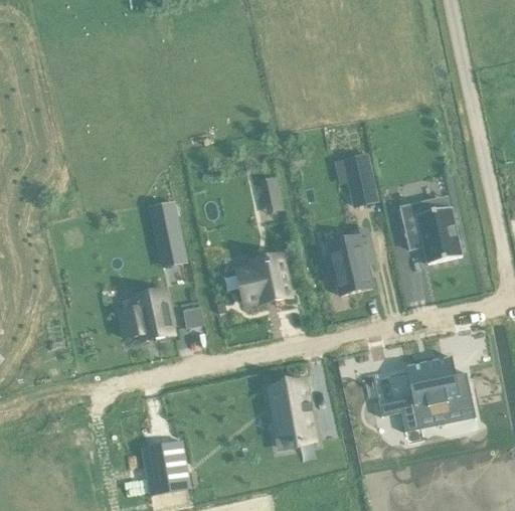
[(367,153),(349,157),(353,177),(349,178),(349,180),(355,204),(377,199),(367,153)]
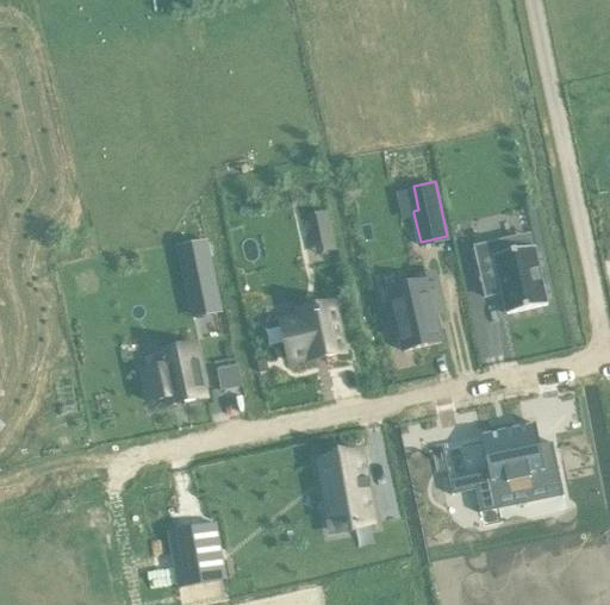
[(327,209),(310,212),(315,231),(330,228),(327,209)]
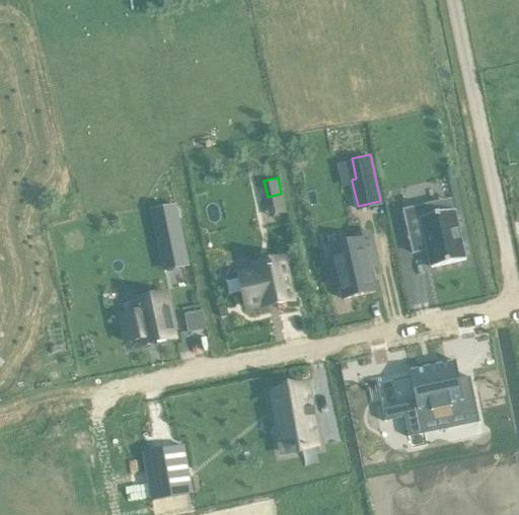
[(431,201),(404,207),(414,250),(428,247),(431,265),(466,256),(455,207),(434,212),(431,201)]
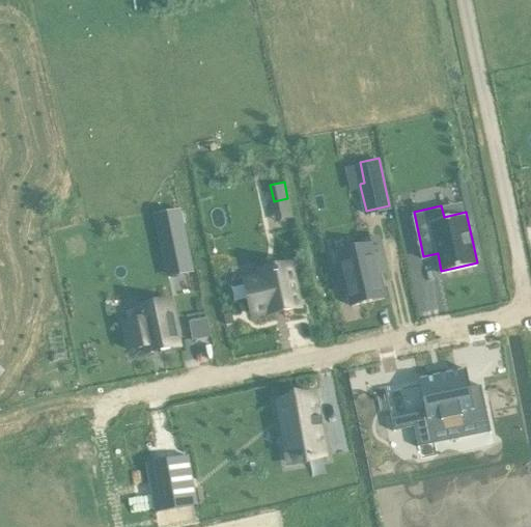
[(179,207),(159,212),(172,273),(192,269),(179,207)]
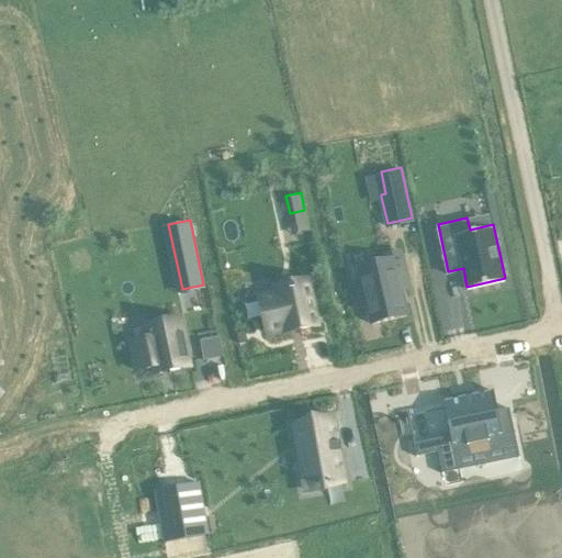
[(362,281),(357,282),(361,304),(368,303),(372,321),(406,313),(401,289),(400,281),(405,280),(407,280),(401,250),(400,250),(400,254),(384,257),(359,263),(362,281)]
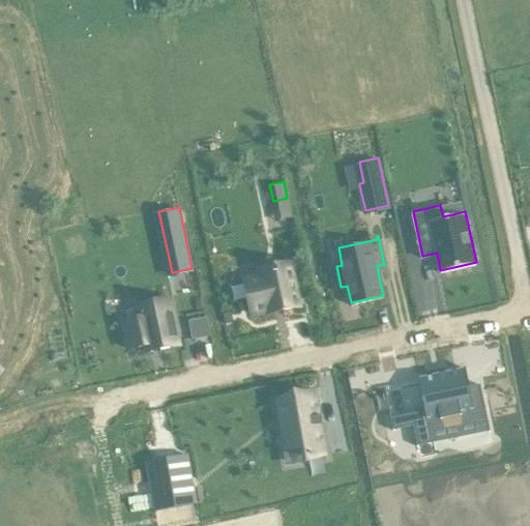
[(261,274),(245,278),(253,311),(268,308),(268,310),(299,303),(291,261),(260,268),(261,274)]
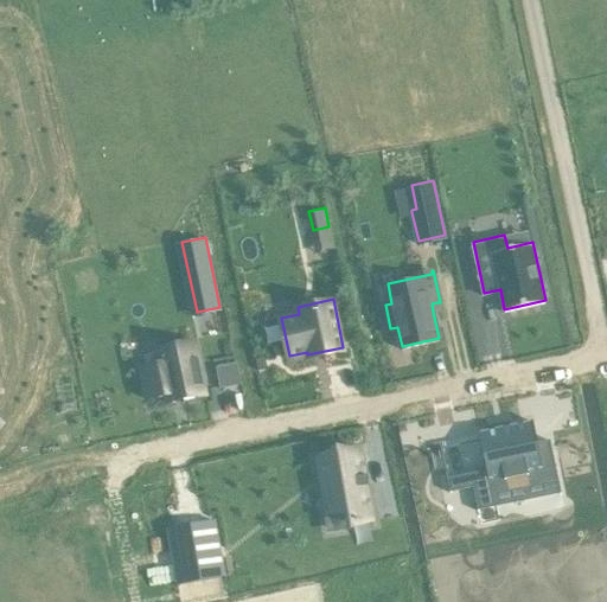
[(160,363),(141,366),(148,396),(166,392),(168,399),(205,392),(193,340),(157,347),(160,363)]
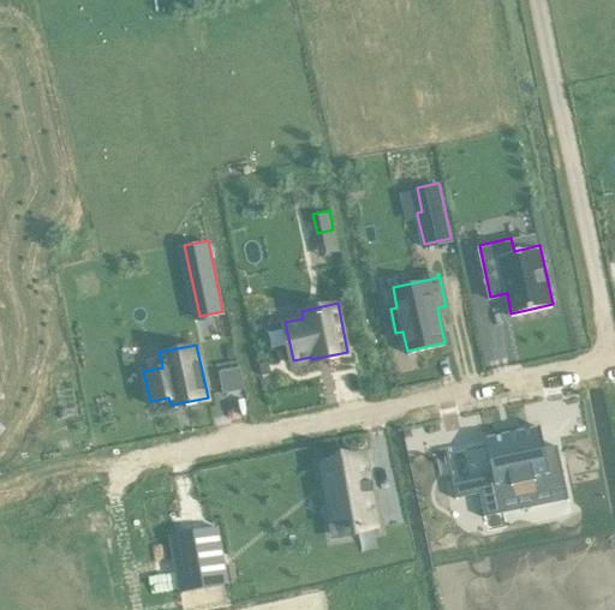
[(239,366),(222,371),(227,392),(244,387),(239,366)]
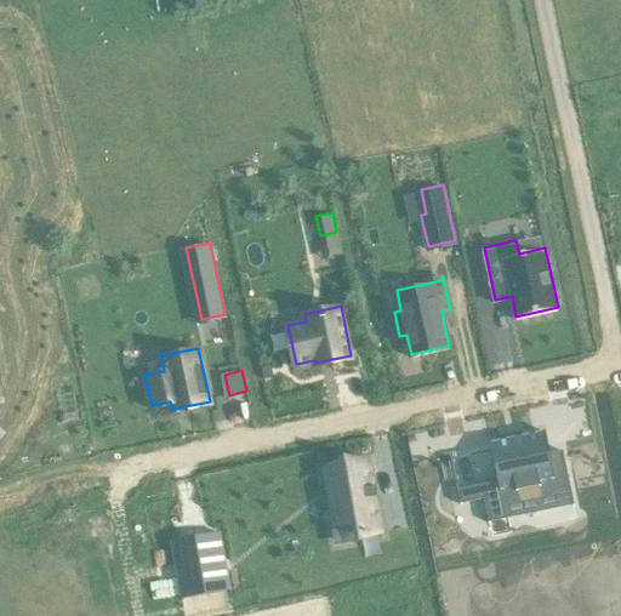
[(499,478),(457,486),(461,501),(484,496),(489,519),(490,519),(490,517),(507,513),(505,501),(523,497),(570,488),(573,502),(575,502),(563,448),(551,450),(546,428),(523,433),(495,439),(490,440),(491,446),(499,478)]
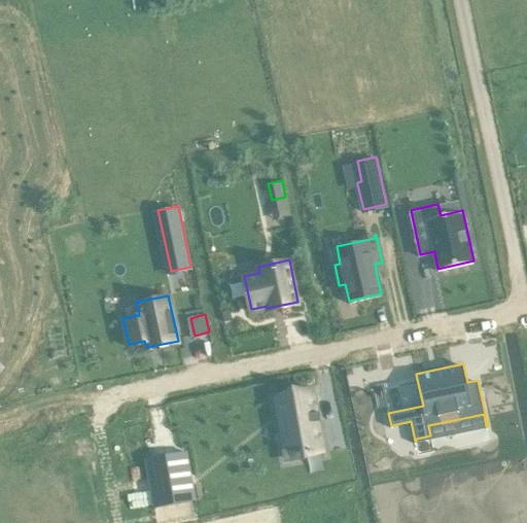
[(312,390),(277,396),(285,443),(302,440),(304,452),(322,449),(317,420),(320,419),(320,418),(316,419),(315,413),(319,413),(319,411),(315,412),(312,390)]
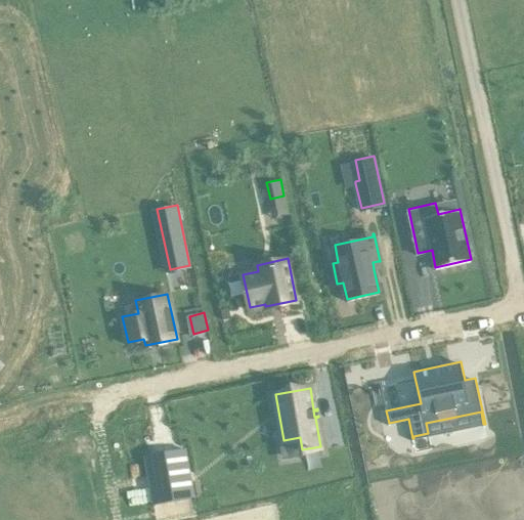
[(185,446),(144,453),(154,503),(193,495),(185,446)]
